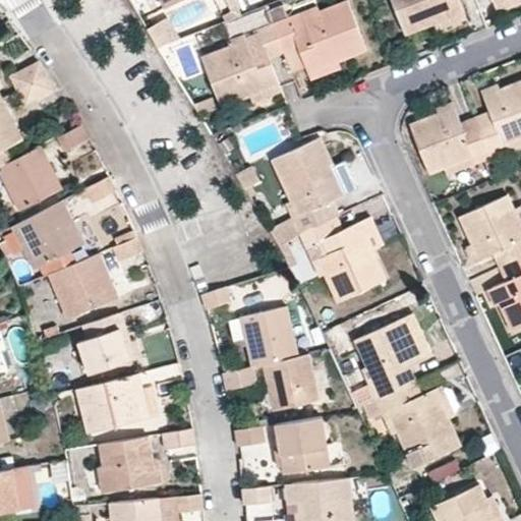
[(261,35),(201,56),(222,105),(280,82),(270,57),(298,46),(308,71),(367,49),(348,0),(304,17),(301,11),(258,29),(261,35)]
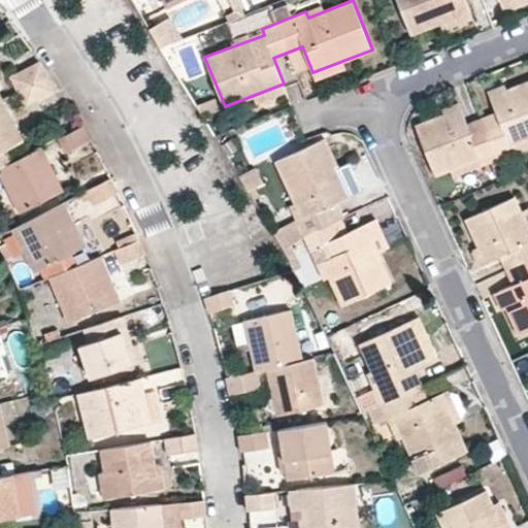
[(398,0),(411,34),(472,10),(468,0),(398,0)]
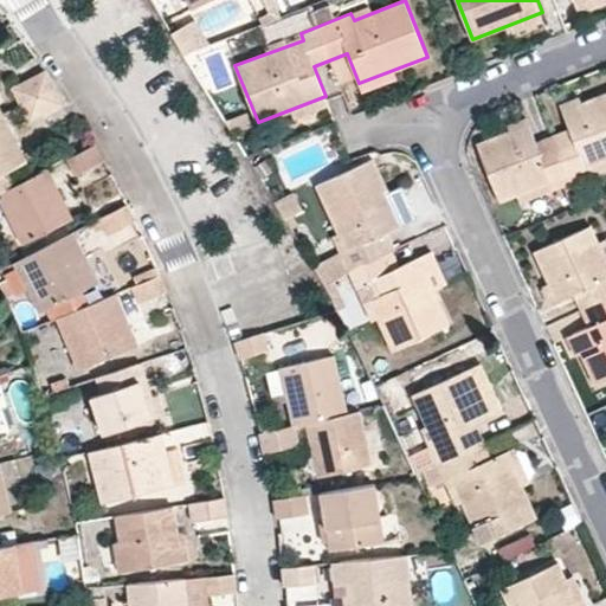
[(182,28),(174,33),(186,51),(194,47),(182,28)]
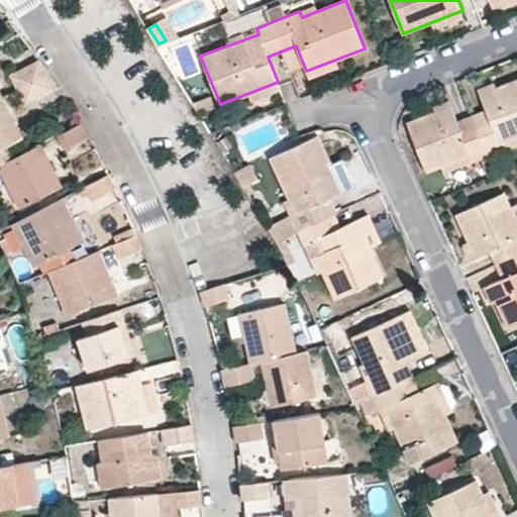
[(38,66),(10,77),(23,103),(50,89),(38,66)]
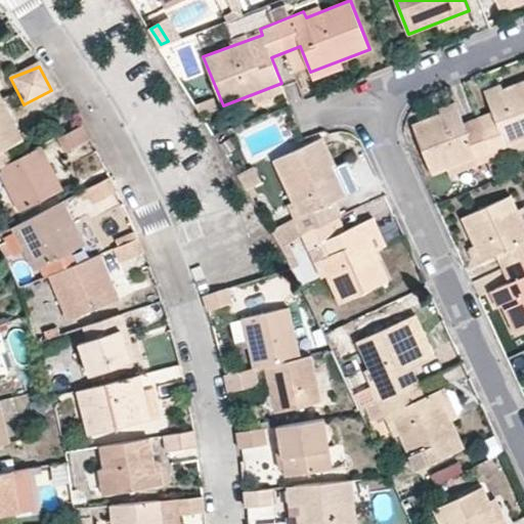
[(457,106),(413,123),(432,174),(476,159),(481,168),(513,156),(508,144),(523,137),(523,80),(488,94),(497,123),(469,136),(457,106)]
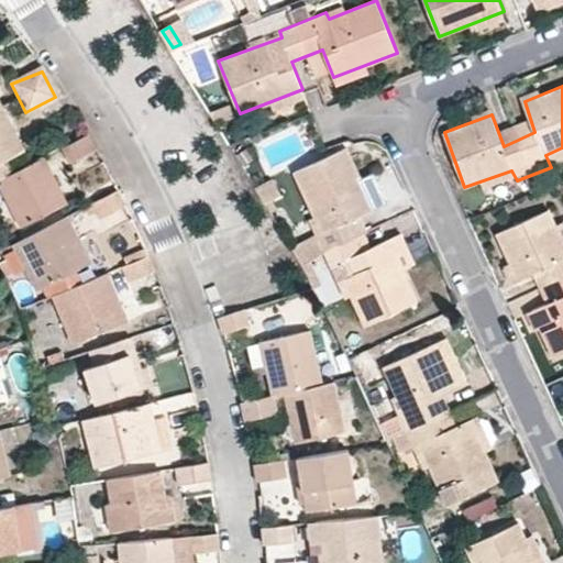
[(0,107),(0,162),(22,151),(0,107)]
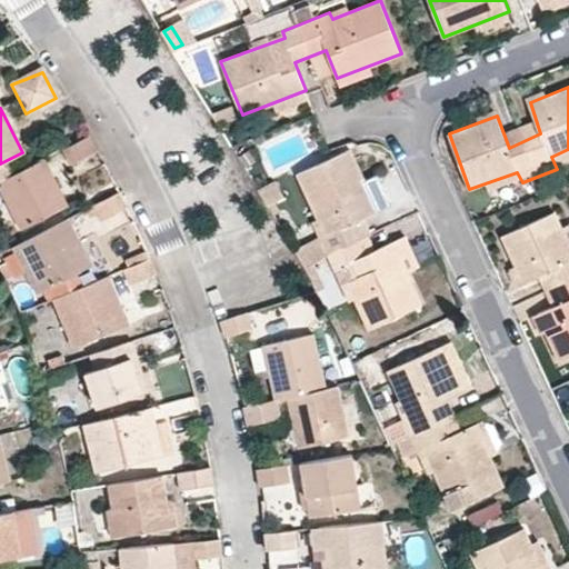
[(89,137),(65,150),(70,163),(97,152),(89,137)]
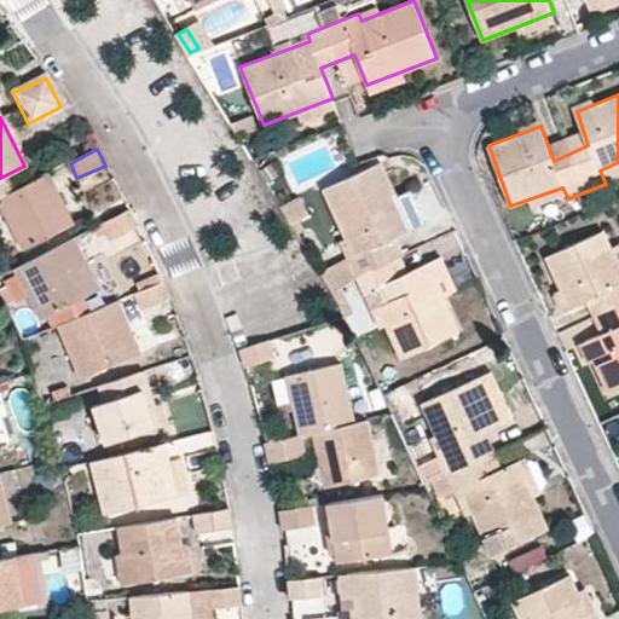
[(382,160),(329,187),(357,254),(351,258),(366,294),(382,285),(388,302),(381,307),(404,356),(460,330),(428,261),(397,275),(391,261),(403,254),(397,238),(414,227),(382,160)]
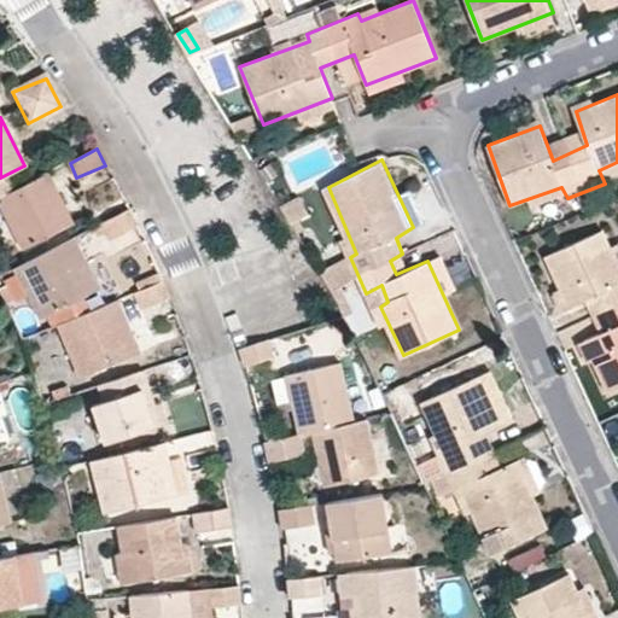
[(47,174),(0,196),(0,204),(25,251),(71,223),(47,174)]
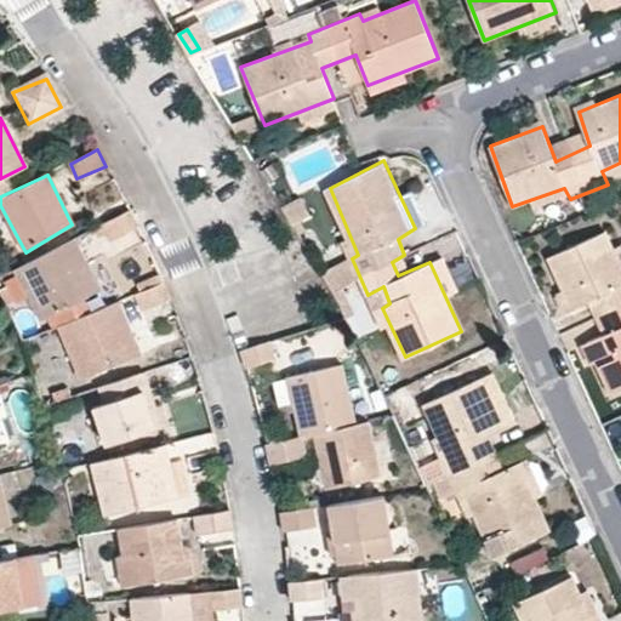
[(297,194),(284,205),(295,218),(308,209),(297,194)]
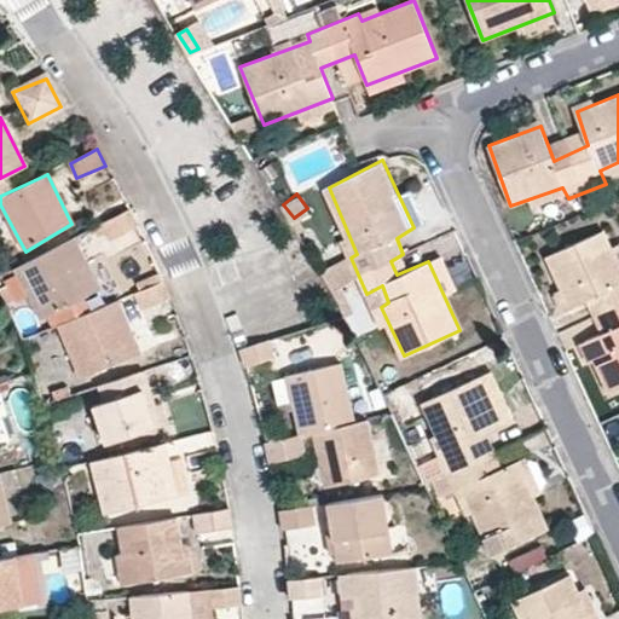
[(131,212),(103,223),(113,239),(138,225),(131,212)]
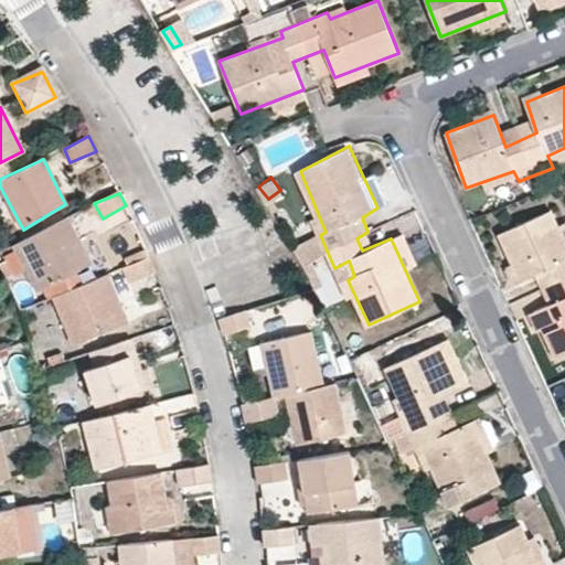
[(564,245),(546,212),(498,235),(526,283),(551,267),(564,296),(539,311),(558,358),(564,353),(564,245)]
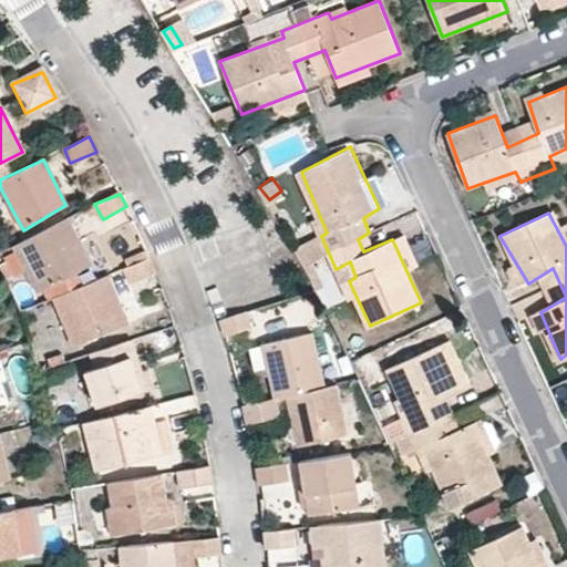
[(65,218),(14,246),(38,292),(90,265),(65,218)]
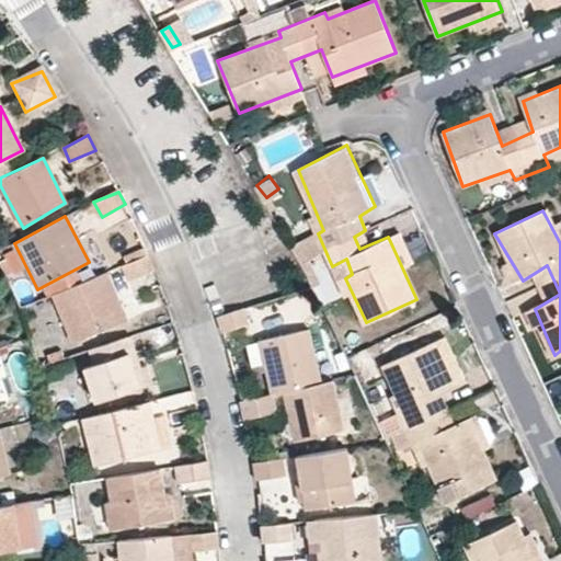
[(124,265),(128,283),(153,272),(147,256),(124,265)]
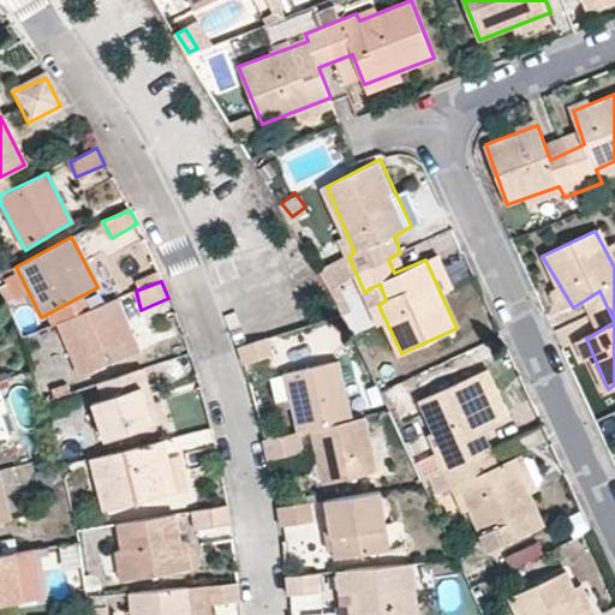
[(119,296),(59,324),(83,375),(139,351),(119,296)]
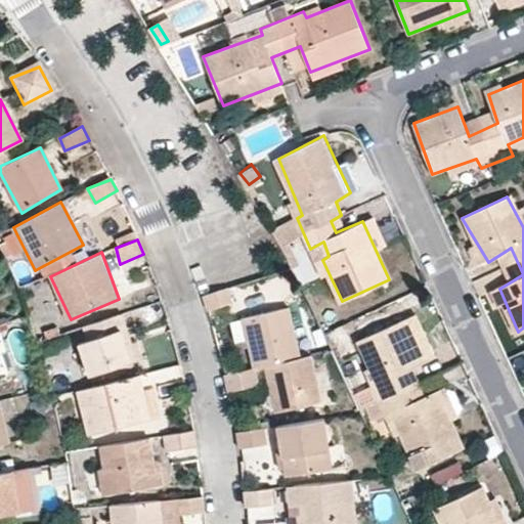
[(226,288),(204,294),(210,311),(231,305),(226,288)]
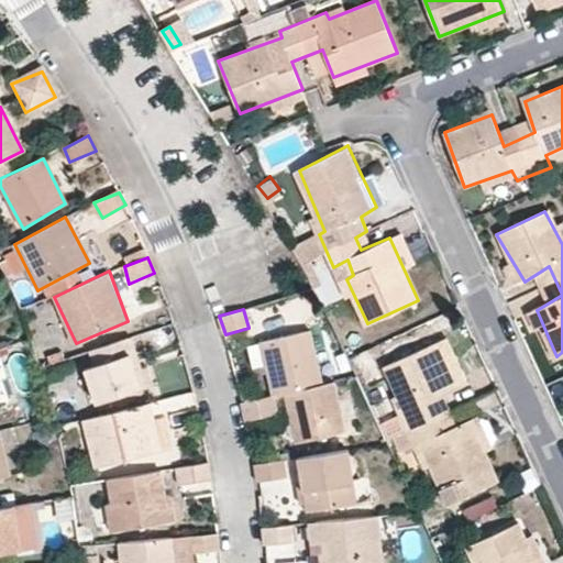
[(310,332),(261,343),(273,395),(287,393),(320,386),(310,332)]
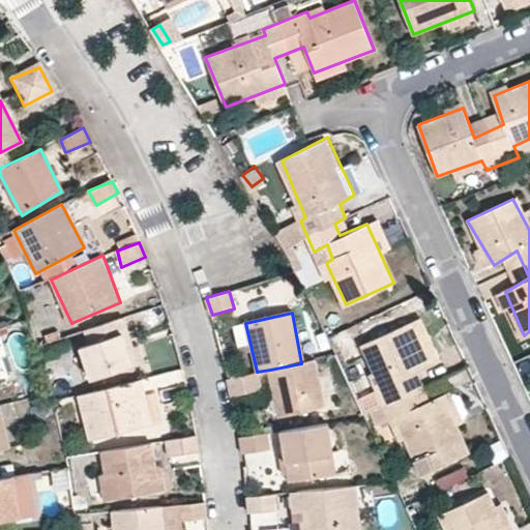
[(122,319),(82,332),(87,345),(80,348),(92,381),(130,365),(122,336),(128,335),(122,319)]
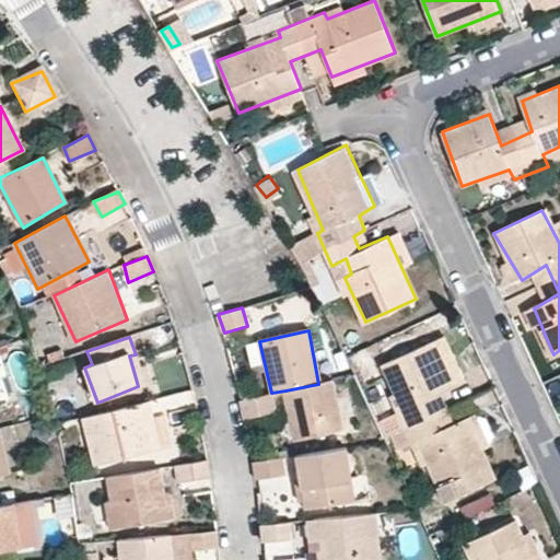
[(431,339),(385,363),(407,407),(398,412),(410,441),(419,438),(441,486),(458,478),(463,491),(496,477),(462,411),(440,424),(426,396),(452,383),(431,339)]
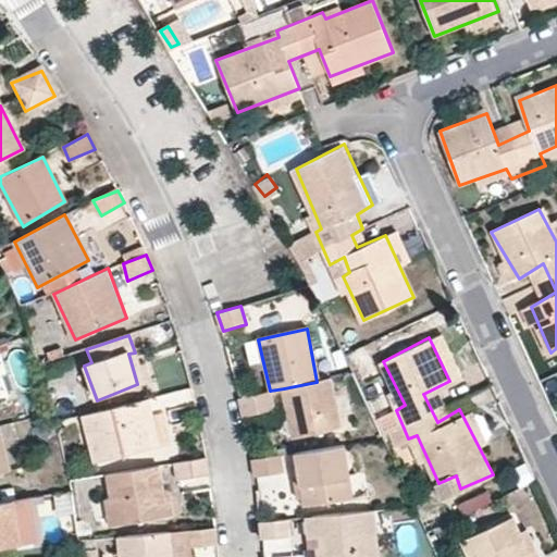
[(0,363),(0,395),(10,392),(0,363)]
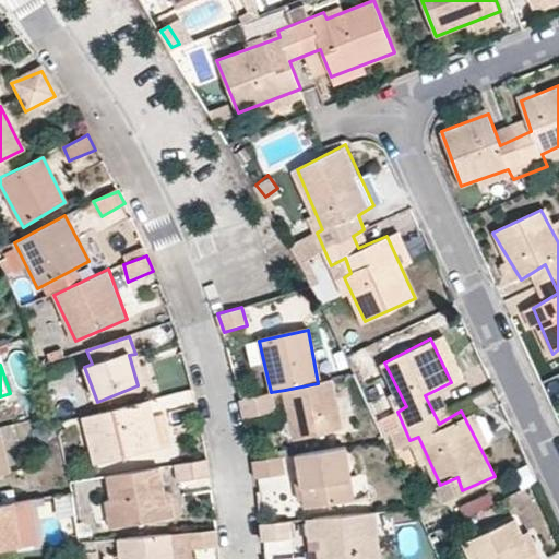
[(285,390),(293,432),(294,440),(342,430),(330,380),(318,383),(285,390)]
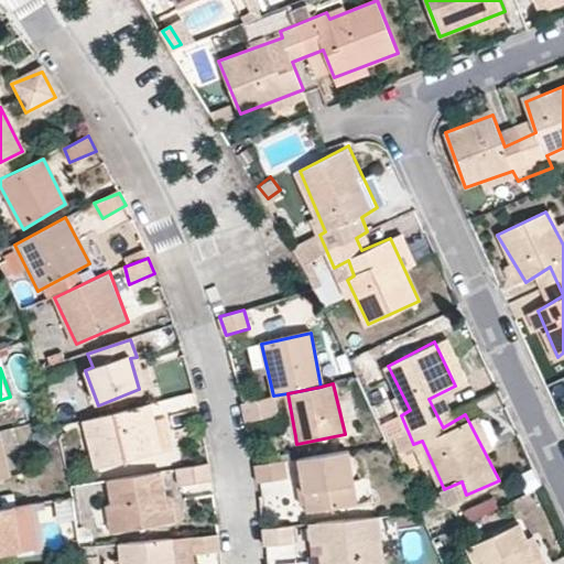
[(271,396),(242,403),(246,421),(275,414),(271,396)]
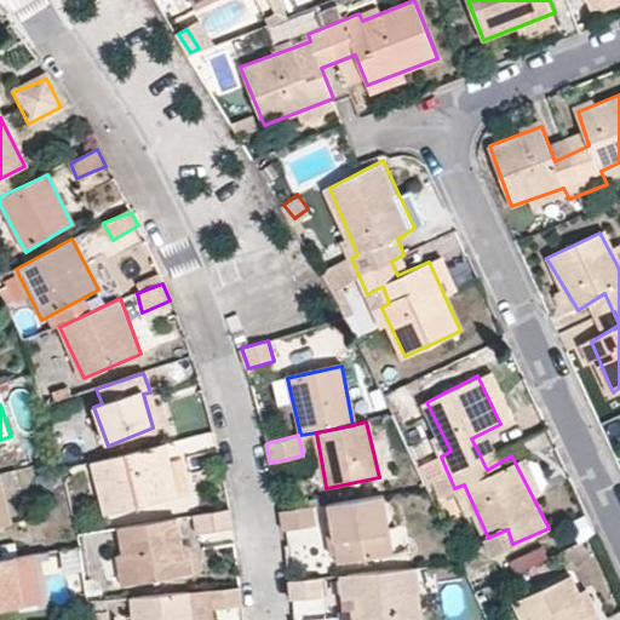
[(161,443),(87,465),(102,516),(177,500),(161,443)]
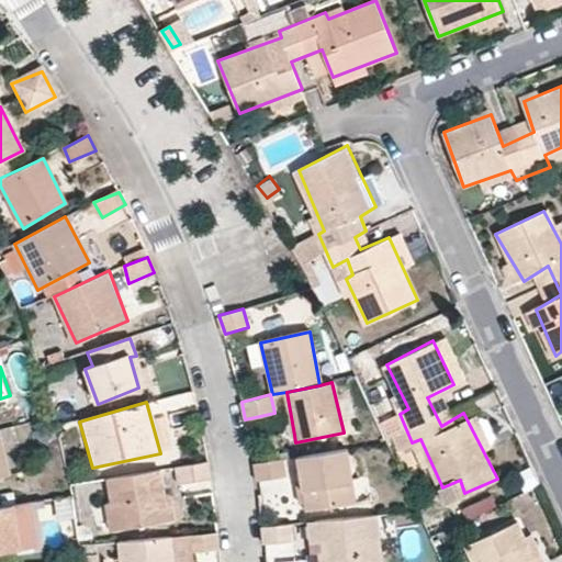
[(351,451),(302,456),(307,510),(357,499),(351,451)]
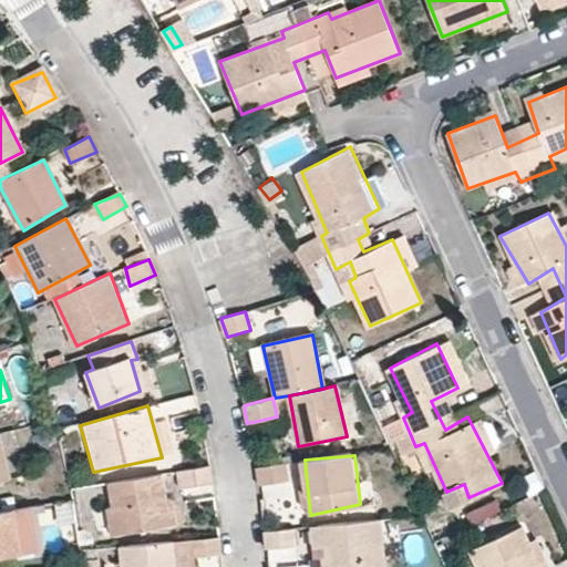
[(287,463),(257,466),(259,483),(289,480),(287,463)]
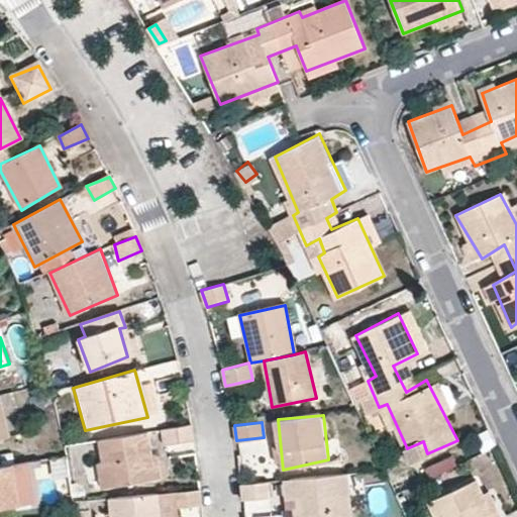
[(191,424),(163,429),(165,443),(195,438),(191,424)]
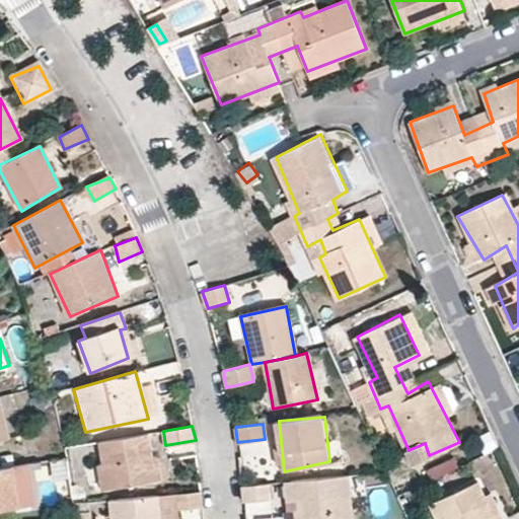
[(147,434),(101,443),(103,463),(97,464),(103,492),(160,483),(156,463),(151,464),(147,434)]
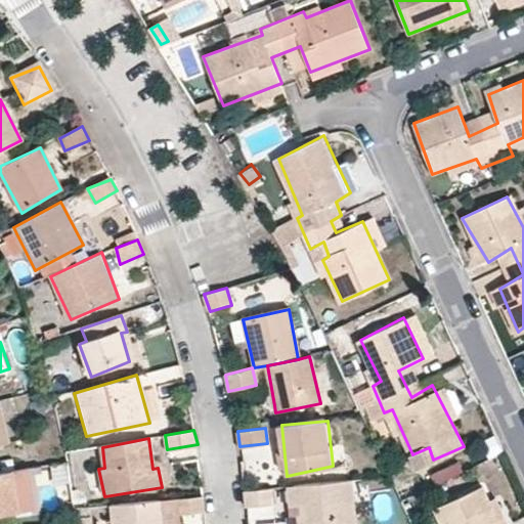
[(435,487),(464,480),(460,464),(431,472),(435,487)]
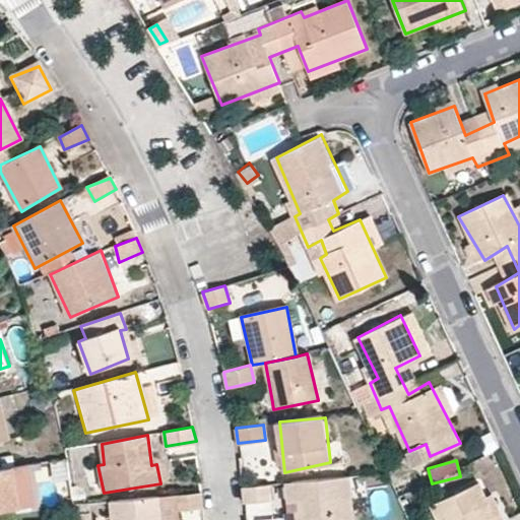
[(27,465),(0,468),(0,513),(33,509),(27,465)]
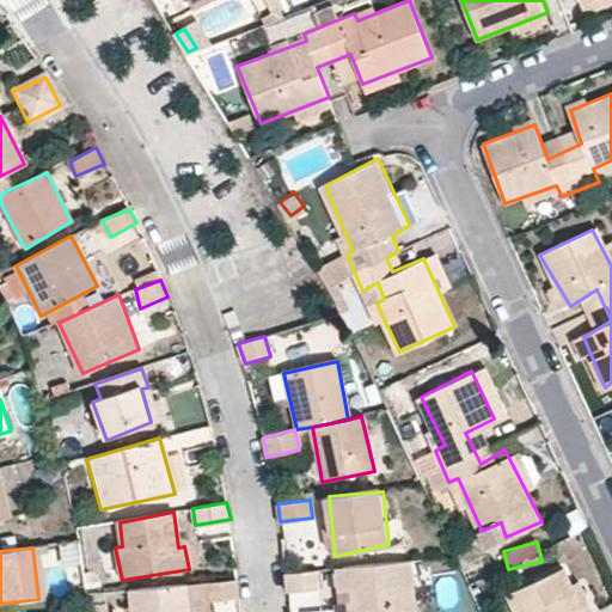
[(416,611),(414,561),(337,567),(341,585),(356,583),(359,611),(416,611)]
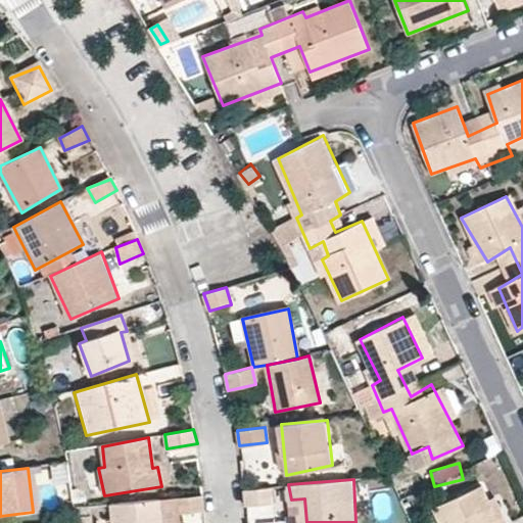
[(272,485),(245,487),(246,504),(273,502),(272,485)]
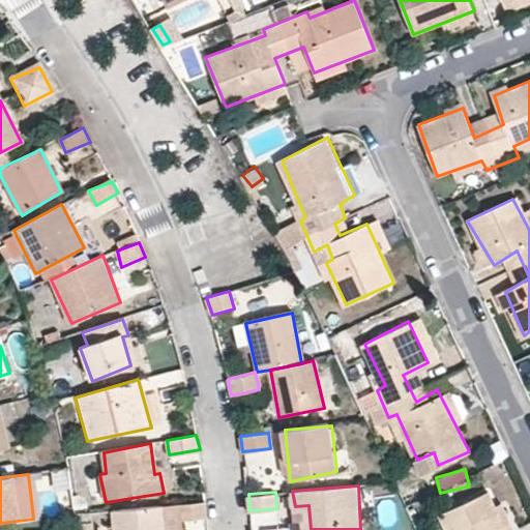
[(505,529),(489,493),(439,518),(446,529),(505,529)]
